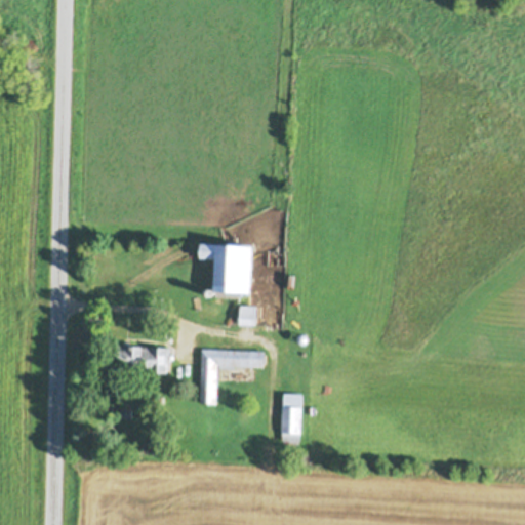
[(201,247),(253,250),(250,297),(214,298),(216,263),(200,261),(201,247)]
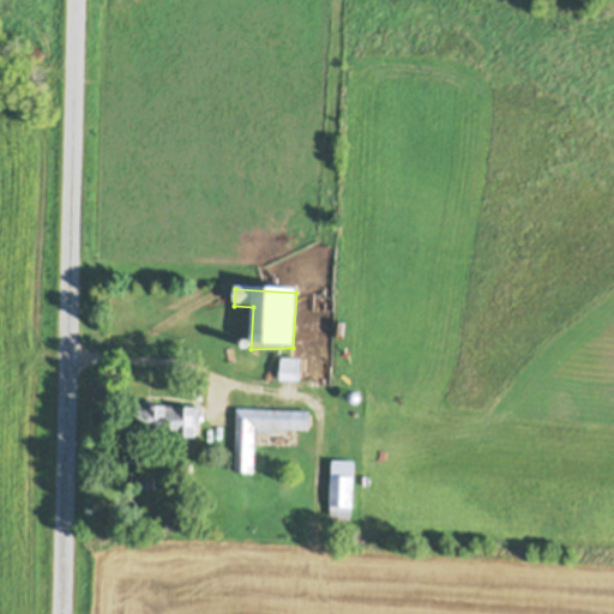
[(281,357),(300,359),(299,383),(280,381),(281,357)]
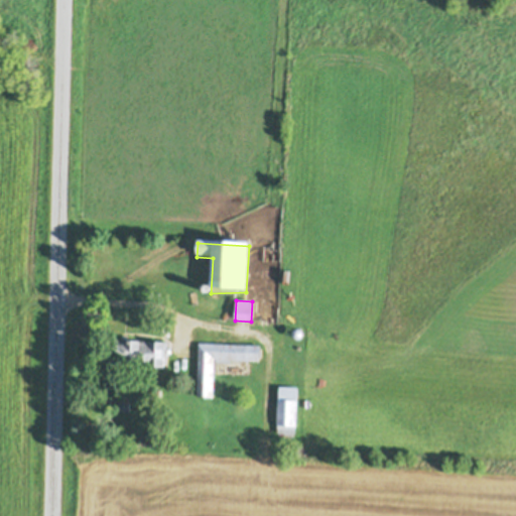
[(161,326),(169,326),(169,338),(160,338),(161,326)]
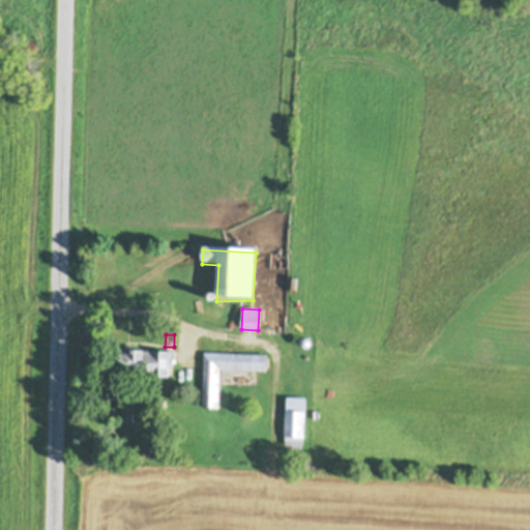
[(303,351),(302,349),(301,348),(301,347),(301,346),(301,345),(302,344),(303,343),(304,342),(305,342),(306,342),(308,343),(310,344),(311,344),(311,346),(311,347),(311,348),(311,349),(310,350),(308,351),(307,351),(306,352),(305,352),(303,351)]
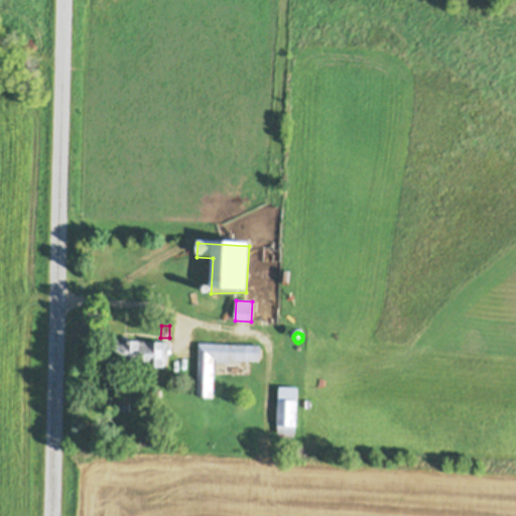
[(128,346),(140,346),(140,343),(149,343),(149,345),(166,345),(166,363),(164,363),(164,369),(149,369),(149,365),(147,365),(147,366),(141,366),(141,365),(139,365),(139,367),(125,367),(125,363),(115,363),(115,349),(116,349),(116,346),(115,346),(115,341),(122,341),(122,338),(128,338),(128,346)]
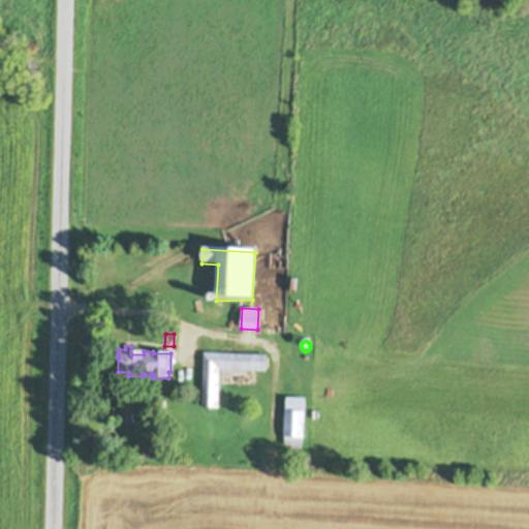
[(267,359),(269,359),(269,368),(267,368),(266,370),(220,369),(218,407),(201,406),(204,352),(267,354),(267,359)]
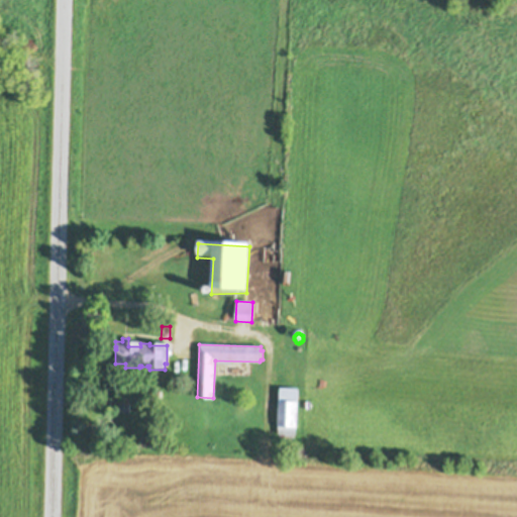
[(280,388),(298,388),(296,427),(295,427),(295,434),(278,433),(278,426),(277,426),(280,388)]
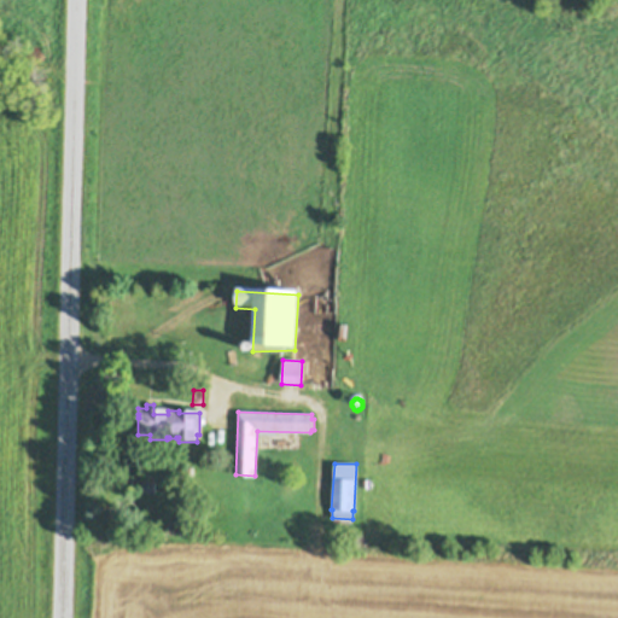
[(141,481),(156,481),(155,494),(141,494),(141,481)]
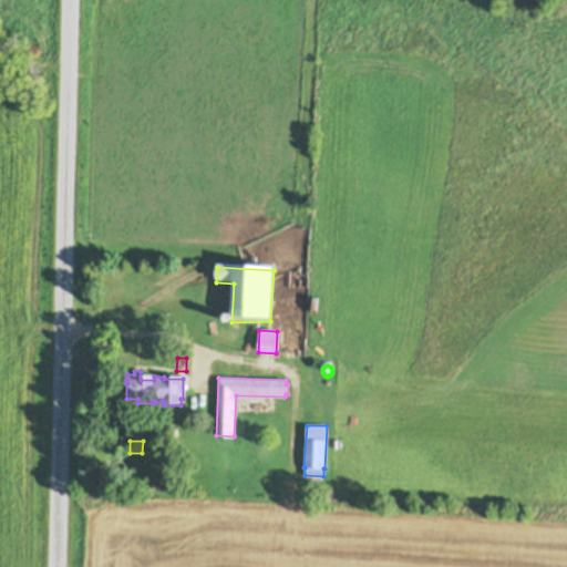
All buildings are outlined.
